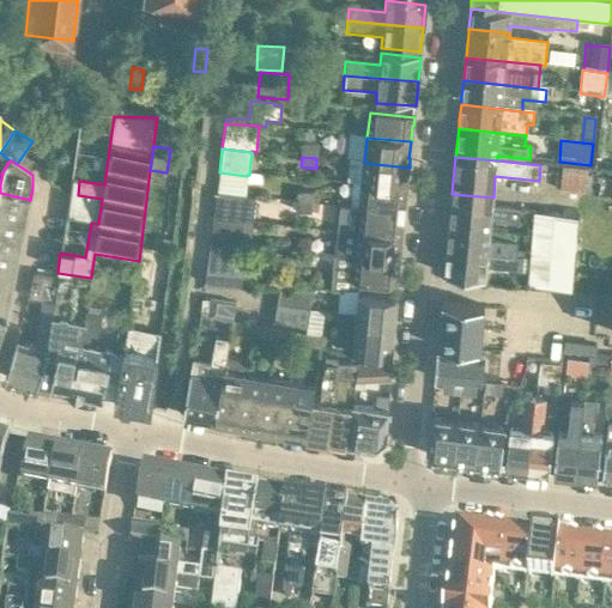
[(364,163),(362,187),(406,192),(407,174),(408,174),(410,168),(364,163)]
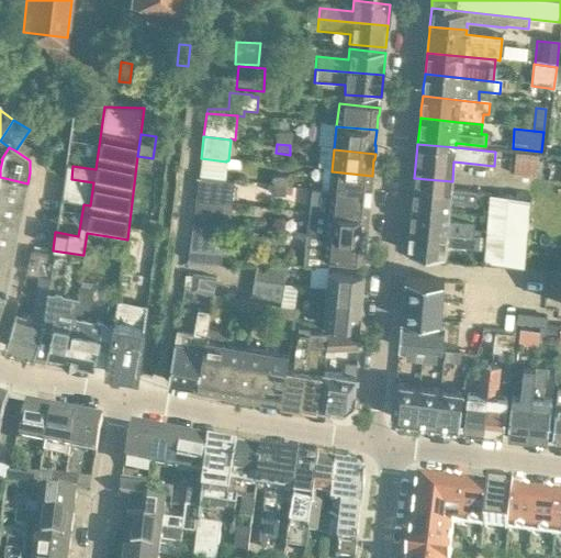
[(515,154),(513,176),(536,178),(538,156),(515,154)]
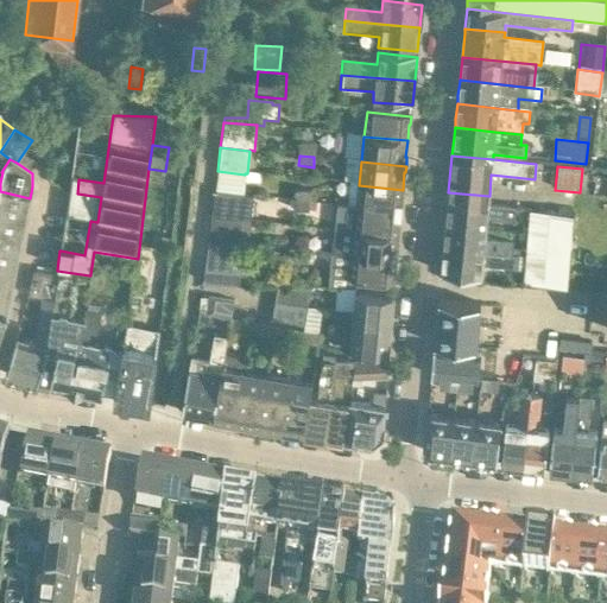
[(242,198),(245,175),(217,171),(215,195),(242,198)]
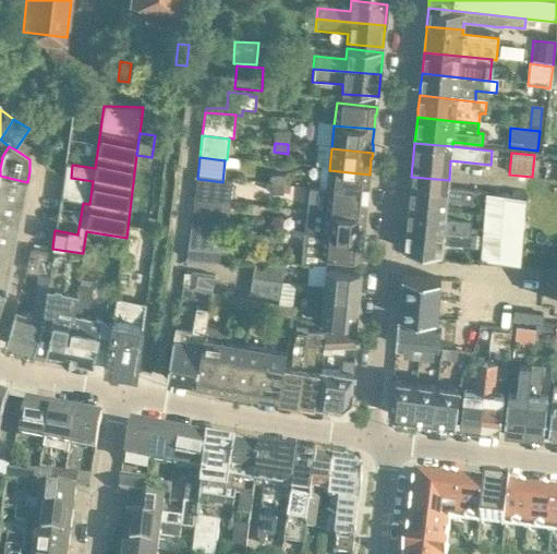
[(318,180),(317,191),(368,196),(368,189),(367,189),(370,175),(329,170),(328,181),(318,180)]
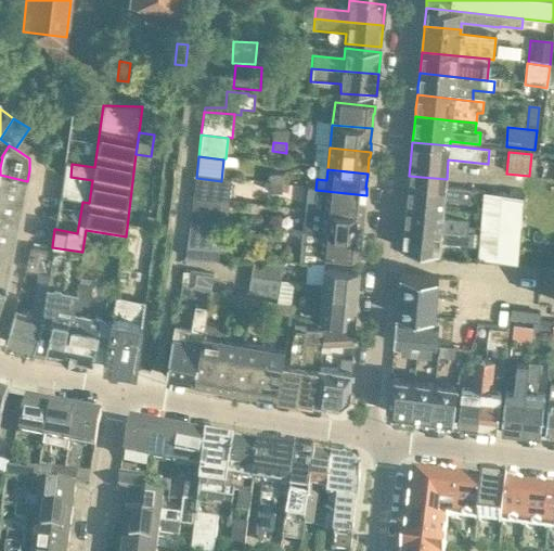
[(0,308),(5,292),(15,241),(27,181),(0,175),(0,308)]
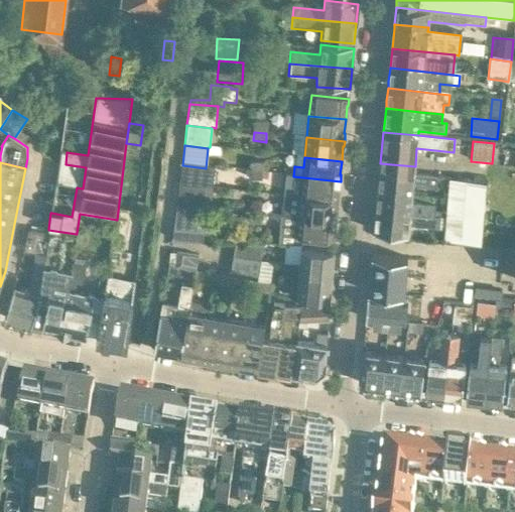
[(250,163),(249,172),(262,173),(263,165),(250,163)]
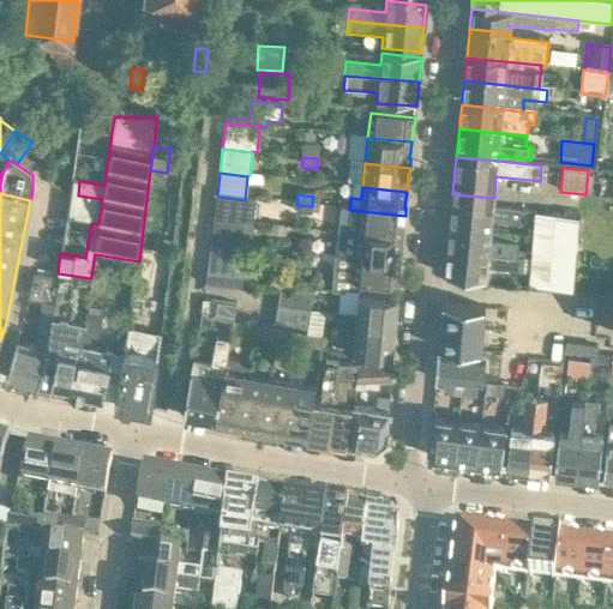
[(449,229),(491,233),(492,225),(518,228),(520,210),(493,207),(494,198),(452,194),(449,229)]
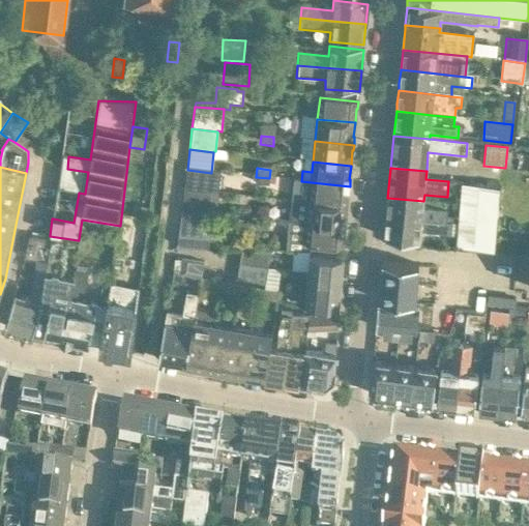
[(187,170),(184,192),(209,194),(217,195),(221,174),(211,173),(187,170)]
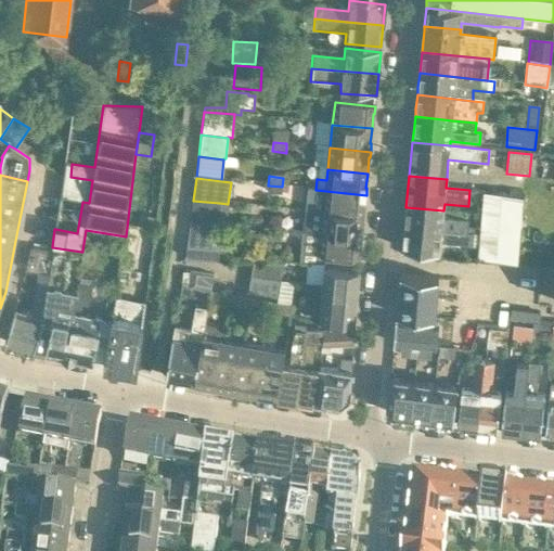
[(282,196),(282,187),(268,186),(268,195),(282,196)]
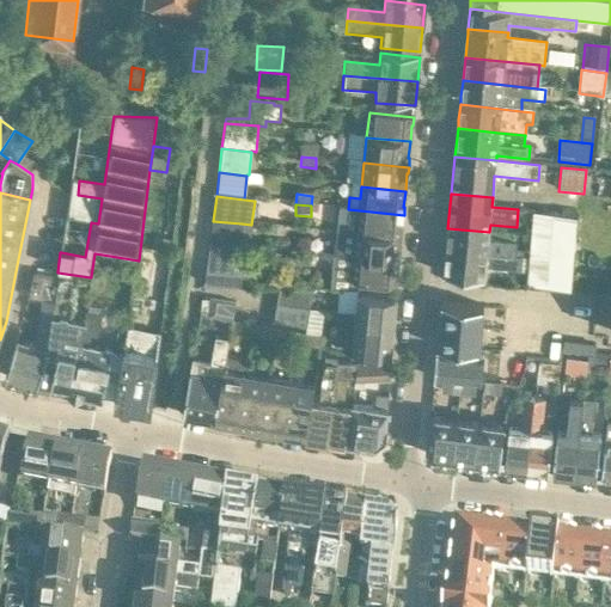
[(338,210),(336,233),(401,239),(402,222),(403,222),(404,215),(348,209),(338,208),(338,209),(337,209),(337,210),(338,210)]
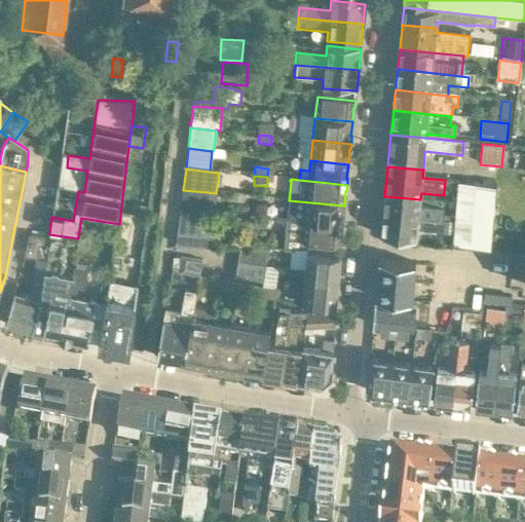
[(458,185),(453,248),(490,251),(495,188),(458,185)]
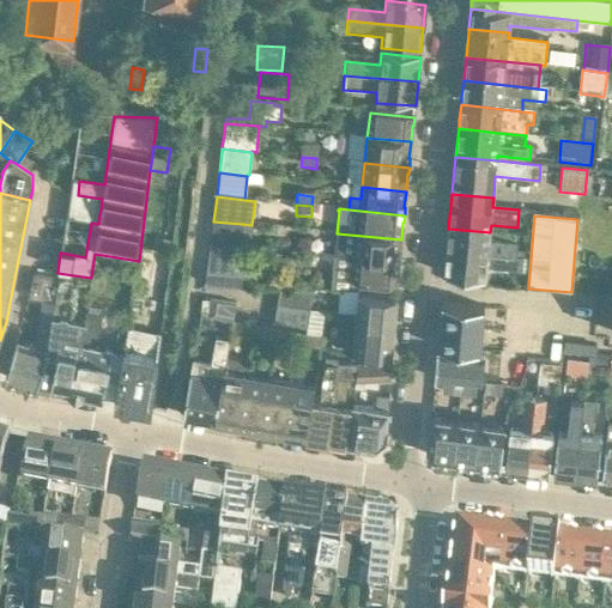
[(210,245),(235,248),(240,248),(242,224),(213,222),(210,245)]
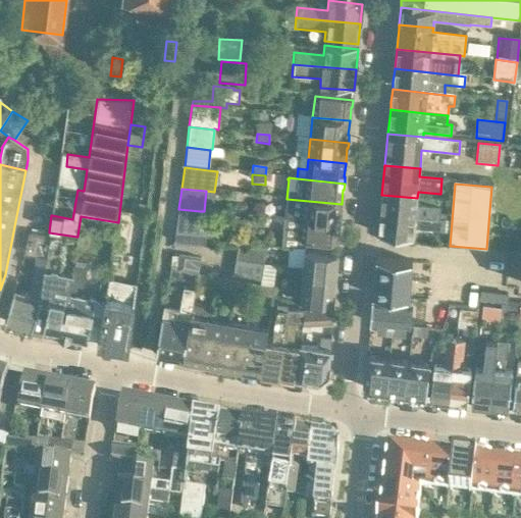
[(380,206),(380,214),(437,220),(438,219),(439,219),(440,211),(416,209),(417,198),(381,195),(381,199),(380,206)]
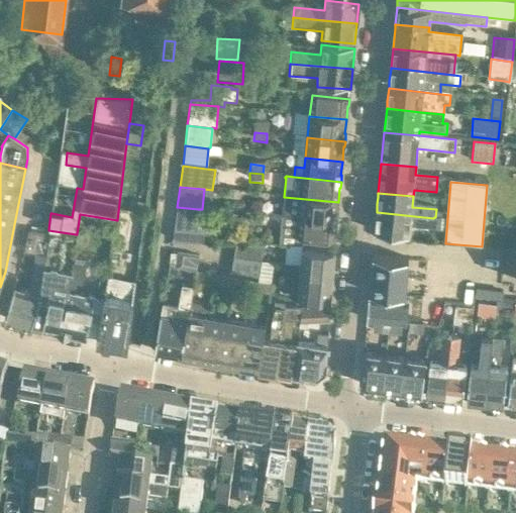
[(282,206),(281,217),(337,222),(337,216),(336,216),(338,202),(284,197),(283,206),(282,206)]
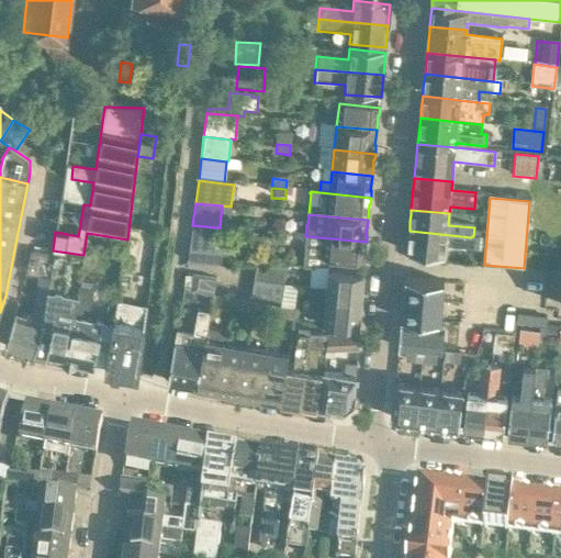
[(192,225),(188,265),(225,268),(227,250),(212,248),(215,227),(192,225)]
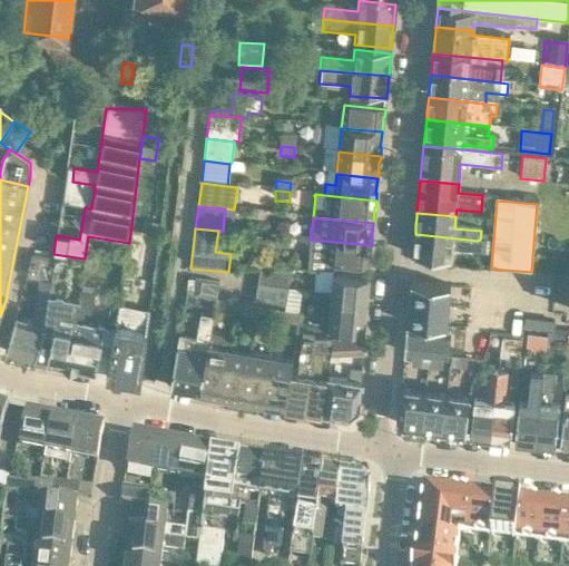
[(484,255),(487,240),(480,240),(479,240),(478,241),(415,234),(412,259),(450,263),(451,252),(484,255)]
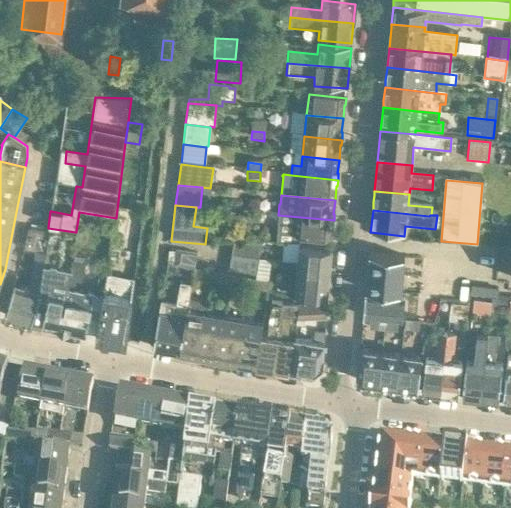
[(255,222),(256,213),(244,211),(243,220),(255,222)]
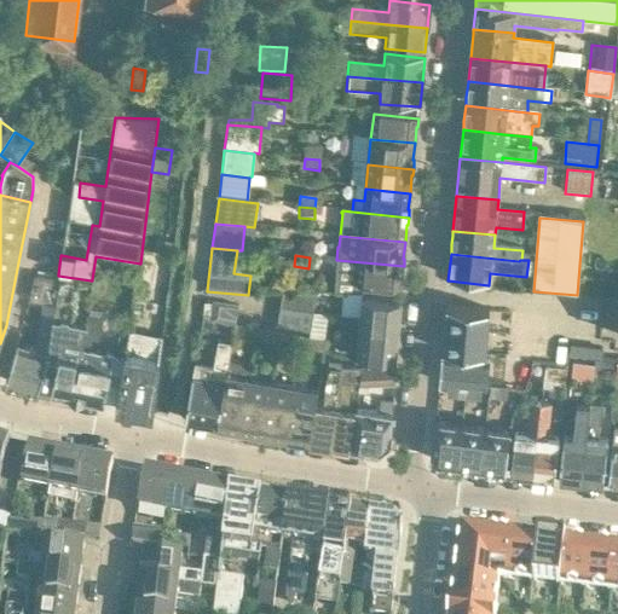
[(400,291),(402,274),(403,274),(404,266),(336,260),(333,295),(361,295),(362,288),(400,291)]
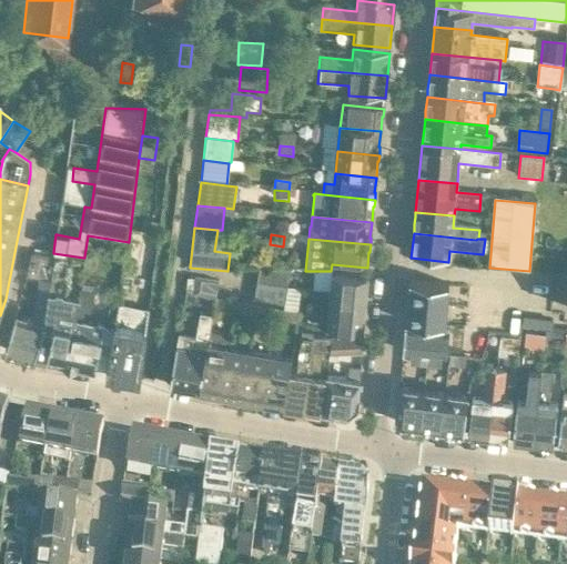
[(50,282),(53,259),(31,257),(26,279),(38,281),(50,282)]
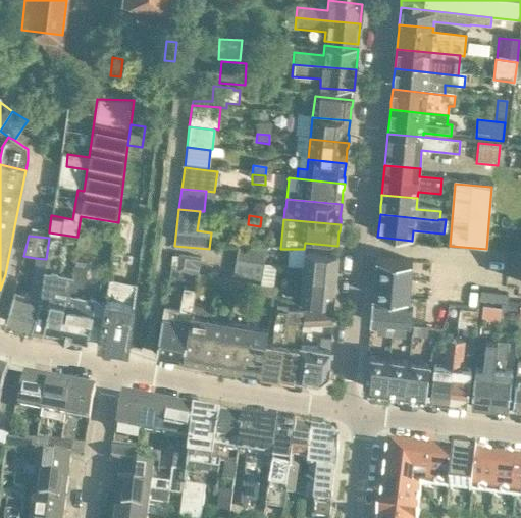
[(31,332),(32,333),(33,332),(40,334),(44,335),(58,338),(58,339),(60,340),(63,318),(61,318),(65,296),(67,297),(71,278),(58,276),(65,239),(52,237),(49,238),(46,259),(45,273),(41,299),(41,301),(31,332)]
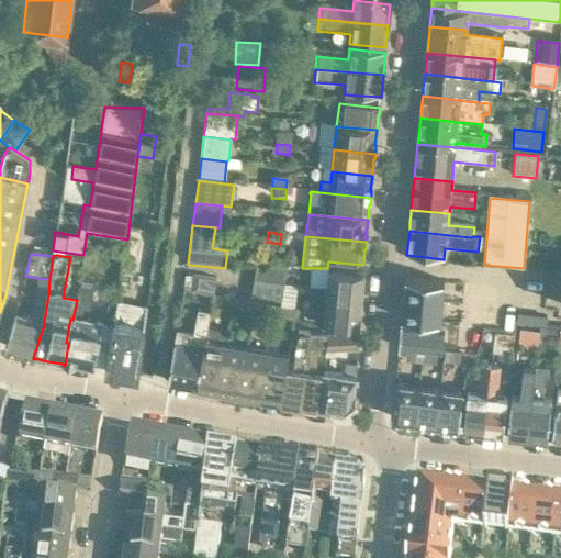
[(256,268),(254,283),(284,286),(287,268),(256,268)]
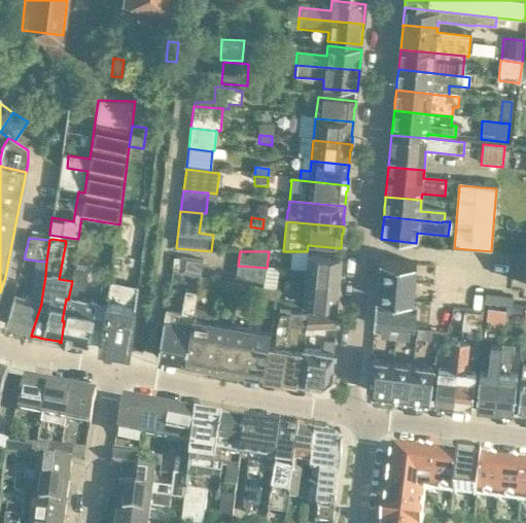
[(289,270),(289,279),(304,280),(335,283),(336,277),(339,277),(341,255),(340,255),(323,255),(323,257),(307,255),(305,271),(289,270)]
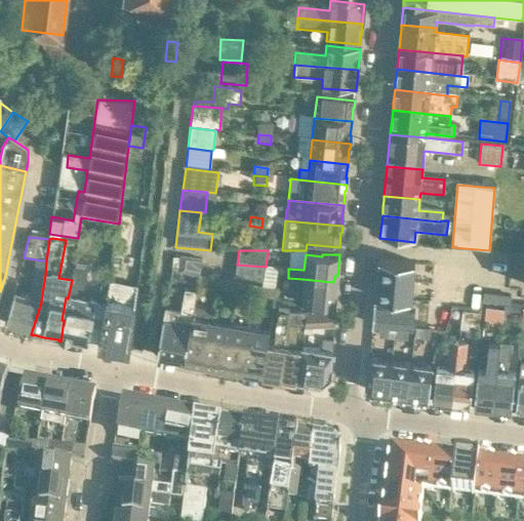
[(13,294),(4,326),(31,334),(41,303),(41,301),(45,275),(46,261),(35,259),(29,299),(13,294)]
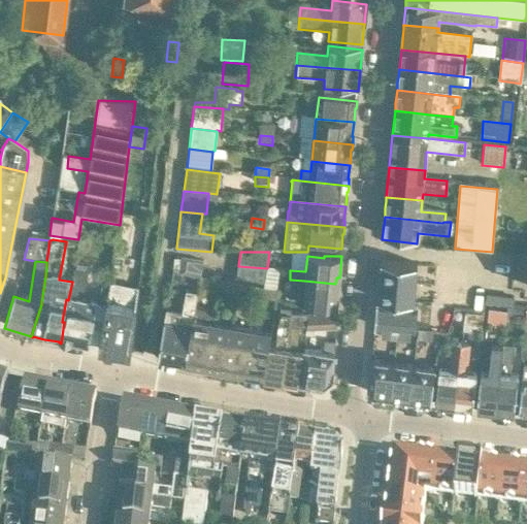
[(198,281),(199,279),(201,265),(182,262),(179,277),(198,281)]
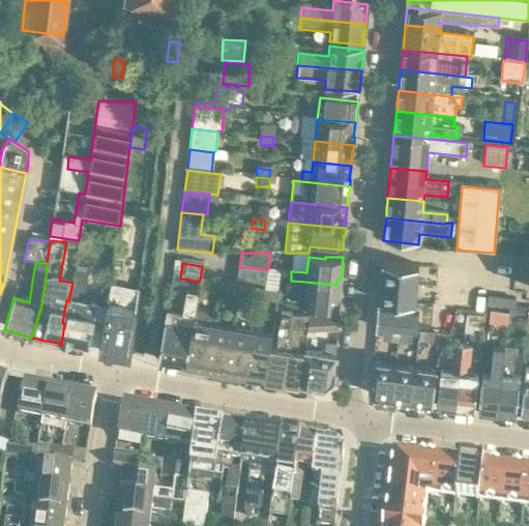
[(381,264),(379,284),(416,287),(418,267),(381,264)]
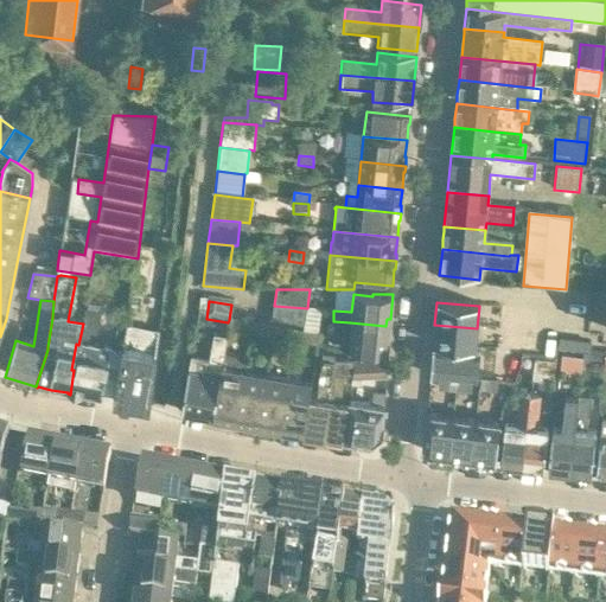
[(74,370),(70,395),(81,396),(101,399),(101,397),(110,350),(94,347),(102,307),(87,303),(83,324),(78,345),(76,344),(71,370),(74,370)]
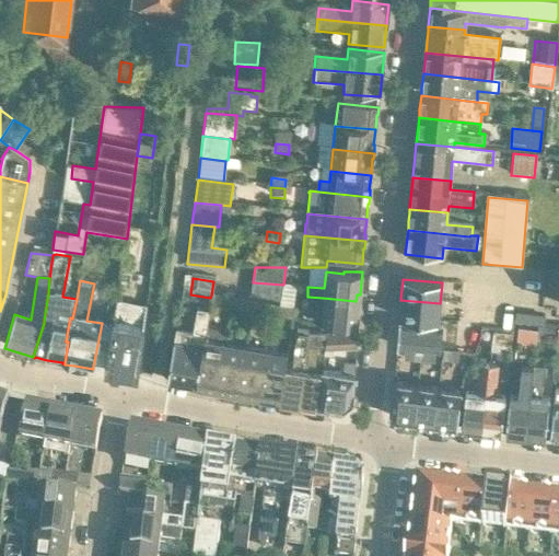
[(280,302),(283,285),(253,282),(249,297),(280,302)]
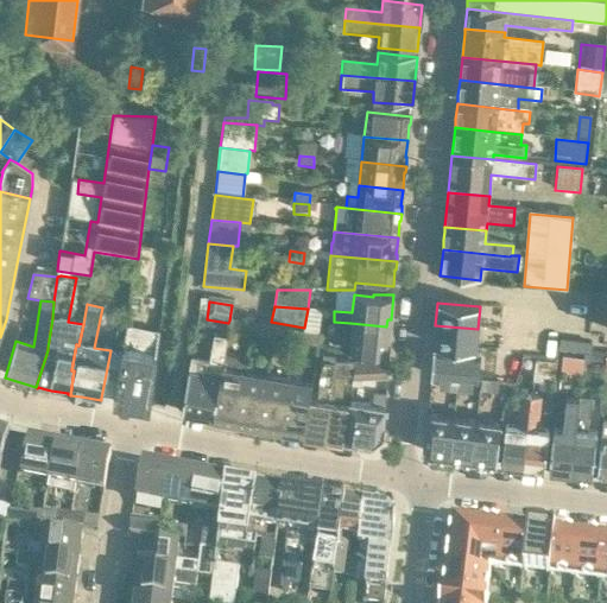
[(229,321),(228,323),(227,332),(252,336),(253,325),(229,321)]
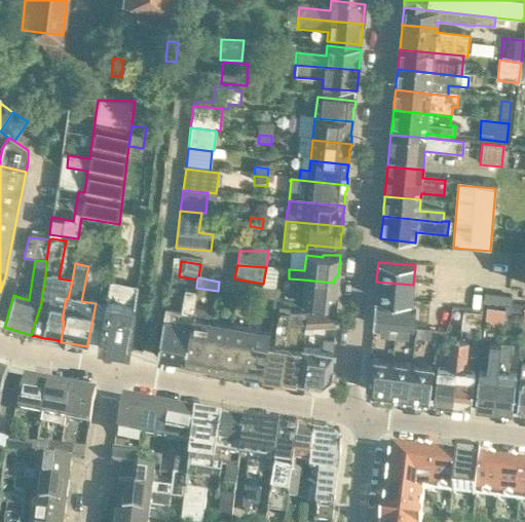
[(334,283),(303,280),(301,310),(319,309),(320,306),(335,308),(337,290),(334,290),(334,283)]
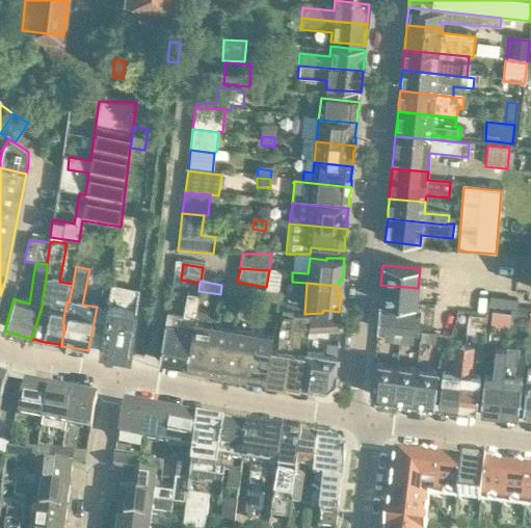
[(241,288),(221,285),(220,294),(240,297),(241,288)]
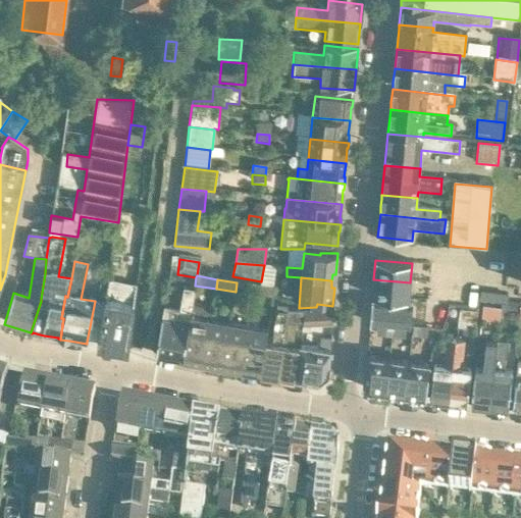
[(373,279),(371,299),(408,302),(410,282),(373,279)]
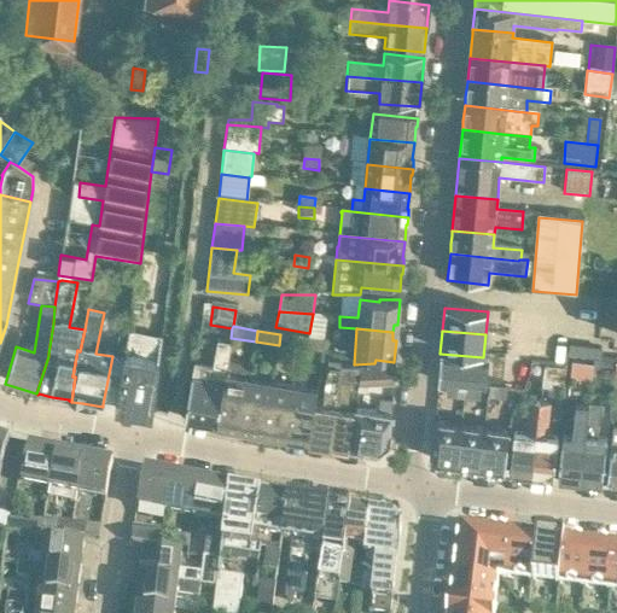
[(115,407),(115,409),(151,416),(159,354),(162,338),(129,332),(124,358),(115,407)]
